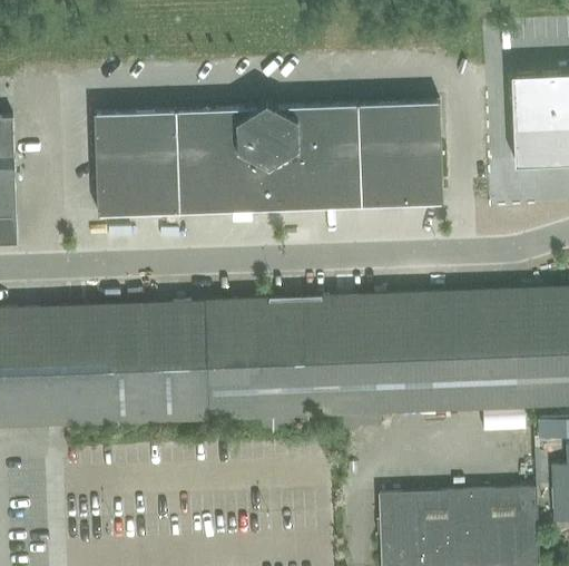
[(568,75),(510,77),(513,167),(568,164),(568,75)]
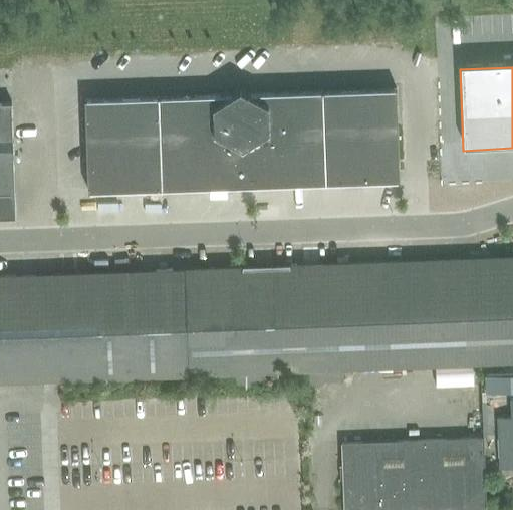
[(324,187),(398,185),(396,130),(395,92),(321,95),(324,187)]
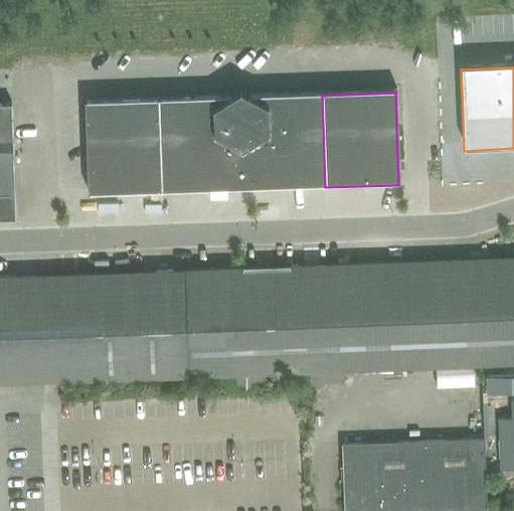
[(252,190),(248,98),(247,98),(243,96),(236,96),(232,99),(83,104),(86,141),(84,141),(87,195),(252,190)]
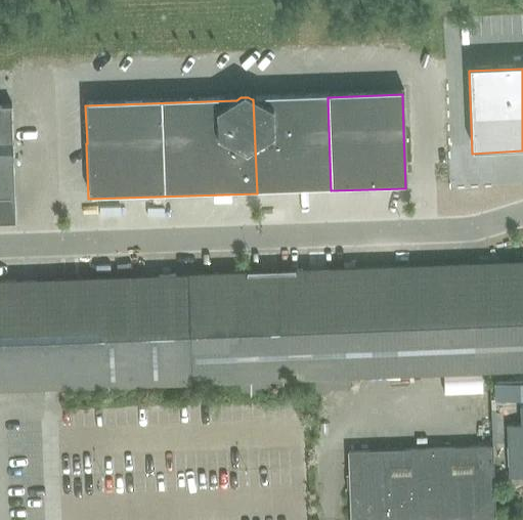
[(257,193),(331,190),(328,97),(253,99),(257,193)]
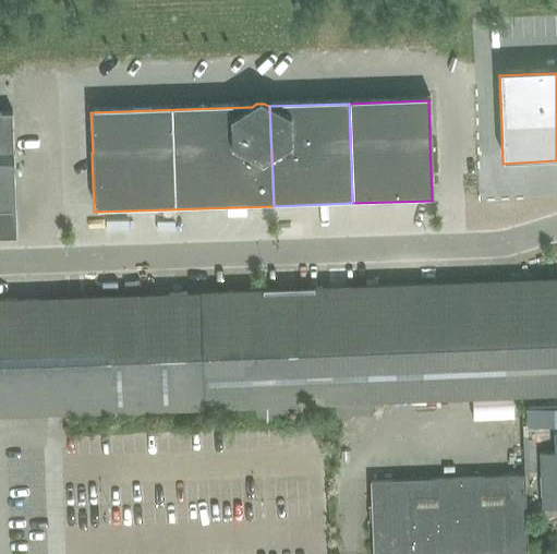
[(0,240),(15,240),(11,116),(0,116),(0,240)]
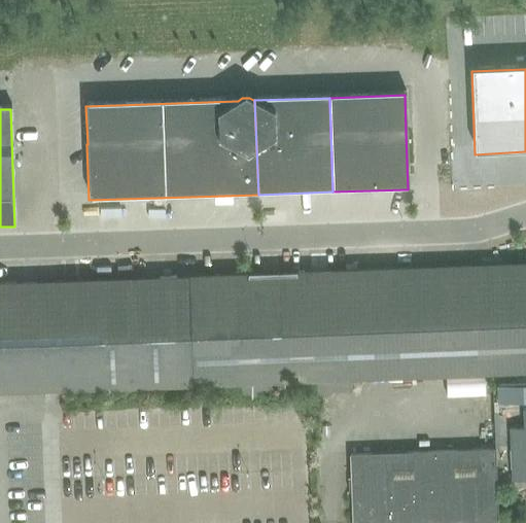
[(398,194),(365,195),(365,204),(376,203),(376,220),(399,219),(398,194)]
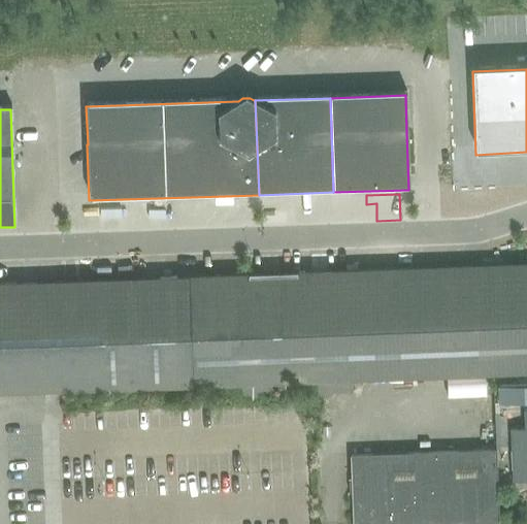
[(309,275),(236,279),(239,387),(240,387),(241,399),(286,397),(285,385),(289,385),(310,384),(316,384),(317,396),(351,395),(350,383),(337,383),(333,274),(334,274),(333,257),(308,258),(309,275)]
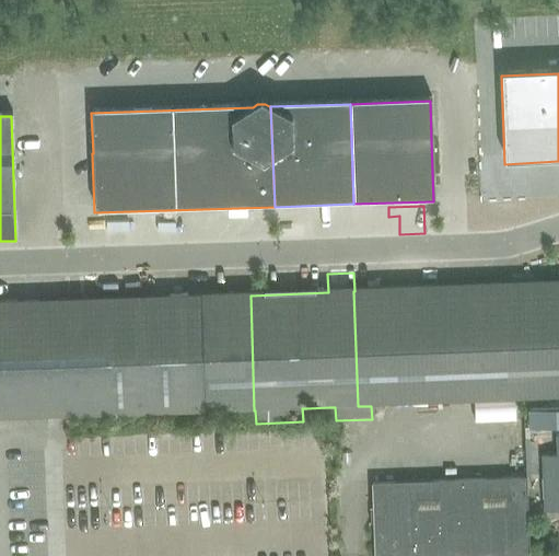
[(558,398),(558,284),(427,289),(431,404),(558,398)]
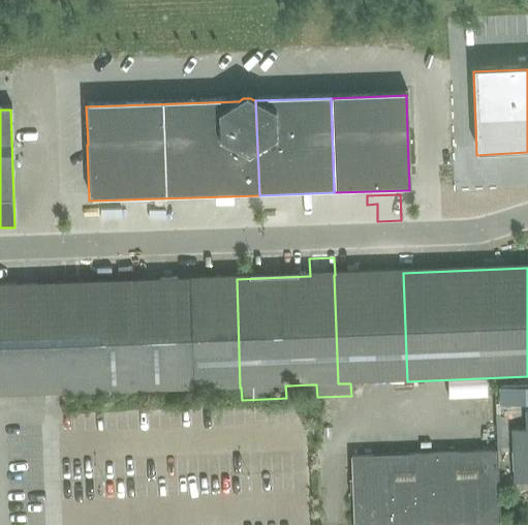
[(338,383),(350,383),(407,381),(403,273),(335,275),(334,275),(338,383)]
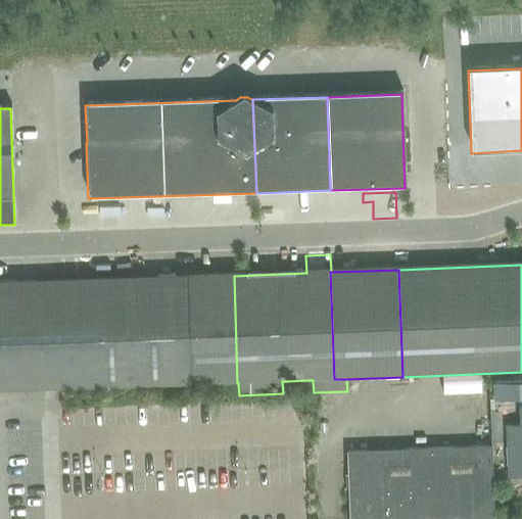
[(234,276),(42,283),(46,390),(237,383),(234,276)]
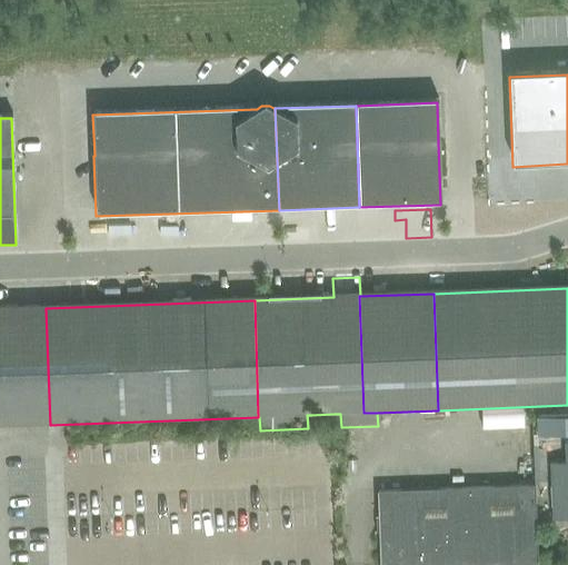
[(0,426),(50,425),(46,308),(0,309),(0,426)]
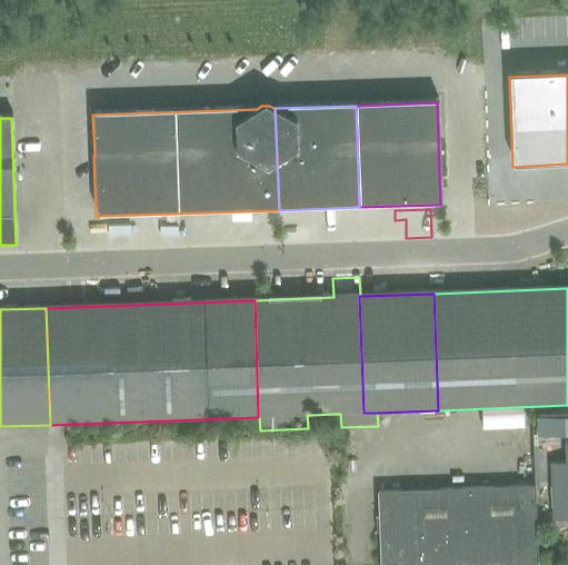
[(567,436),(567,417),(538,418),(539,437),(567,436)]
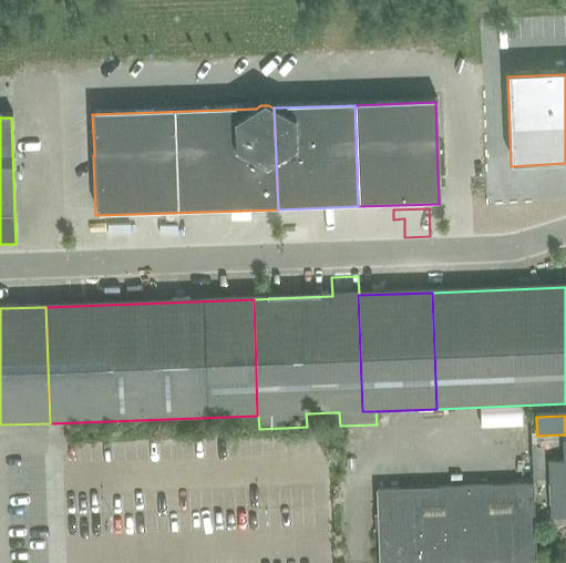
[(526,459),(527,420),(469,420),(469,431),(512,431),(512,459),(526,459)]
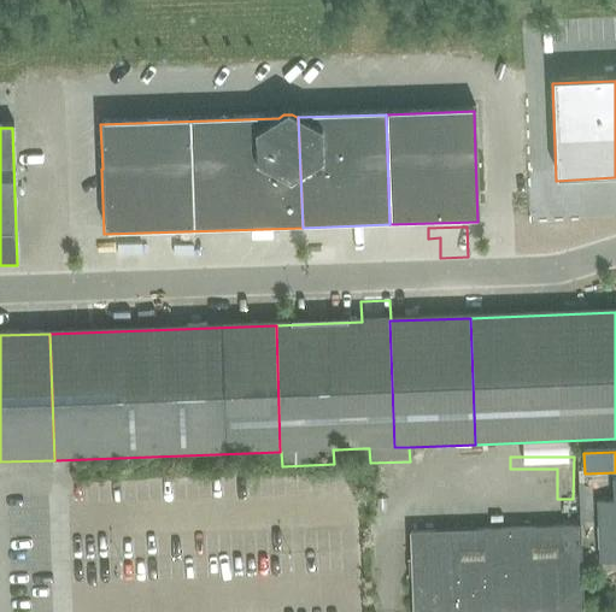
[(615,482),(612,483),(612,505),(596,505),(598,568),(615,566),(615,482)]
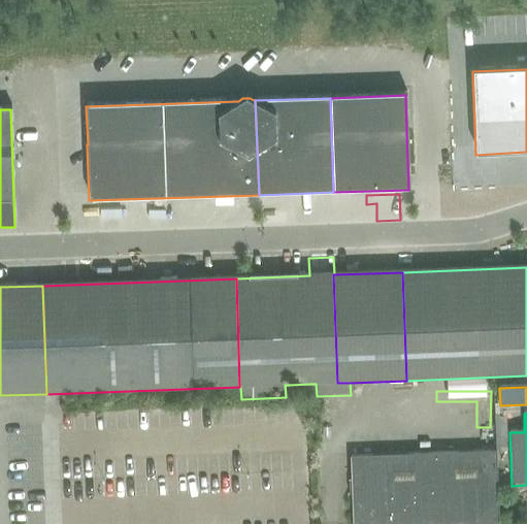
[(498,523),(498,519),(495,453),(350,458),(352,523),(498,523)]
